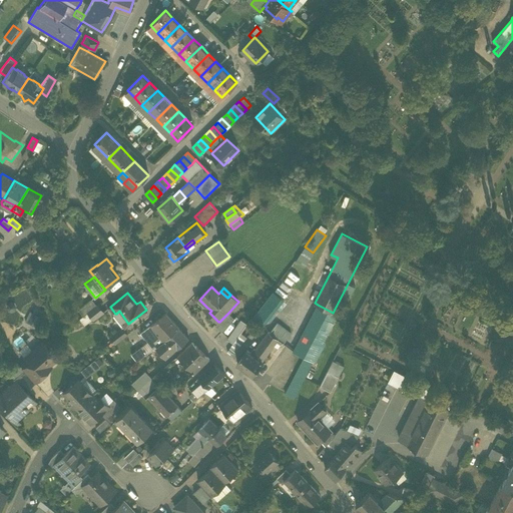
[(253,316),(263,322),(279,299),(271,293),(264,302),(253,316)]
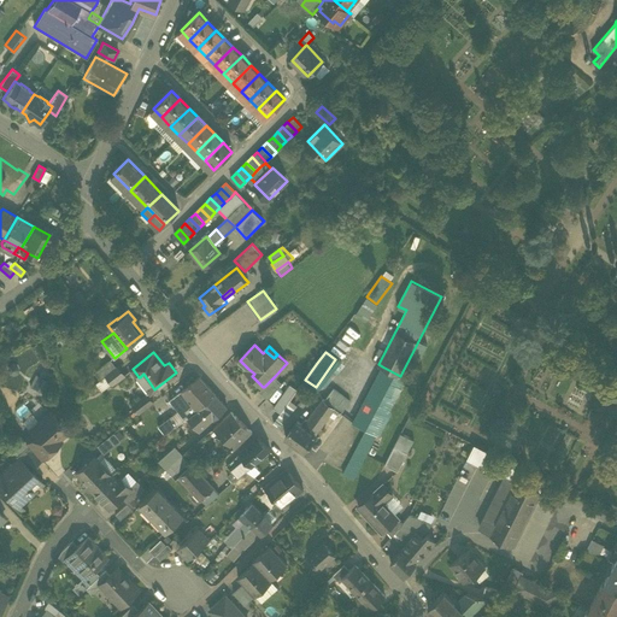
[(104,377),(105,376),(117,366),(111,359),(99,369),(104,377)]
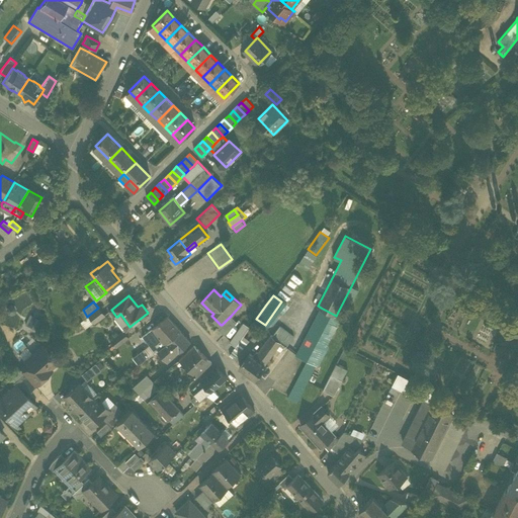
[(99,307),(98,308),(88,316),(94,323),(105,315),(99,307)]
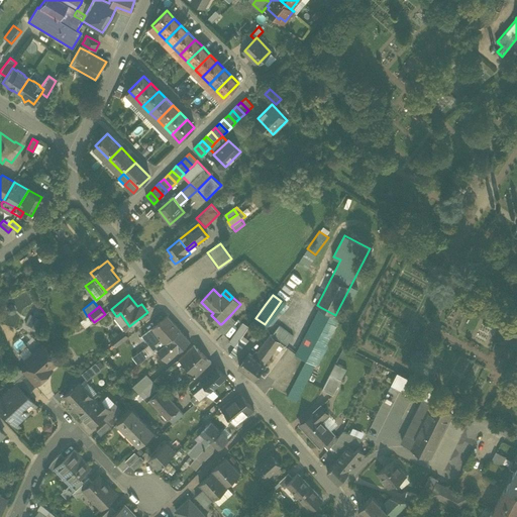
[(38,316),(41,310),(35,307),(32,314),(38,316)]
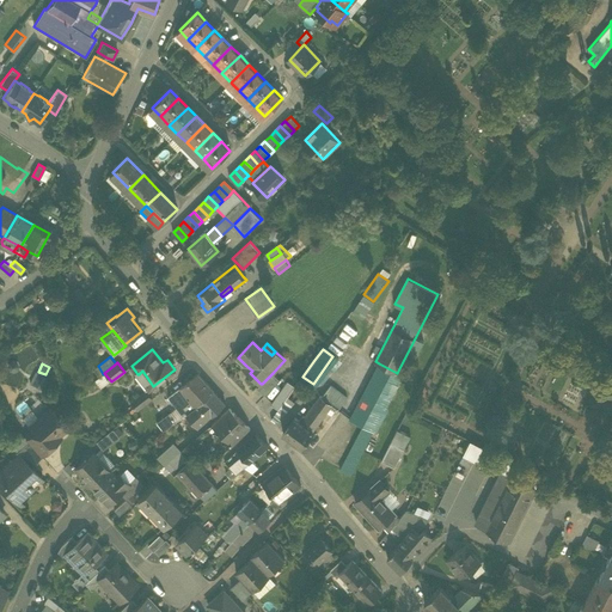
[(401,374),(397,373),(379,363),(350,420),(371,428),(374,430),(401,374)]
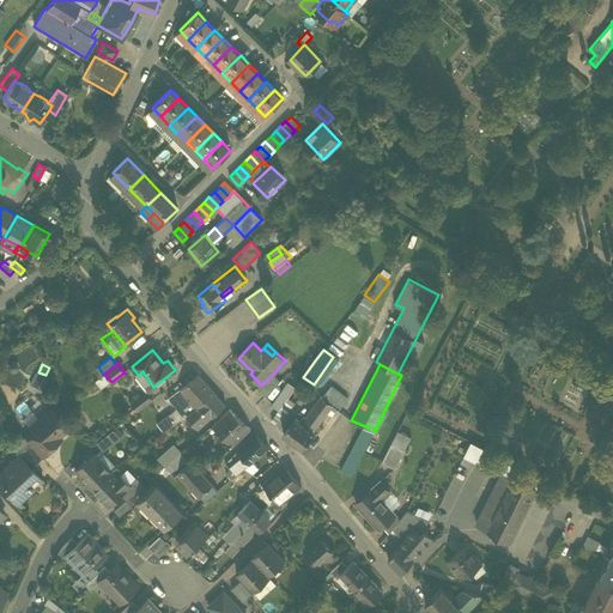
[(150,389),(153,387),(143,371),(139,375),(138,375),(135,376),(140,383),(147,387),(150,389)]
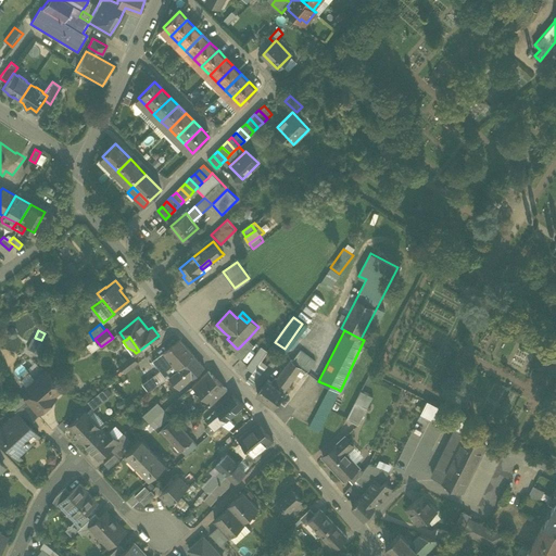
[(41,353),(45,341),(33,338),(29,350),(41,353)]
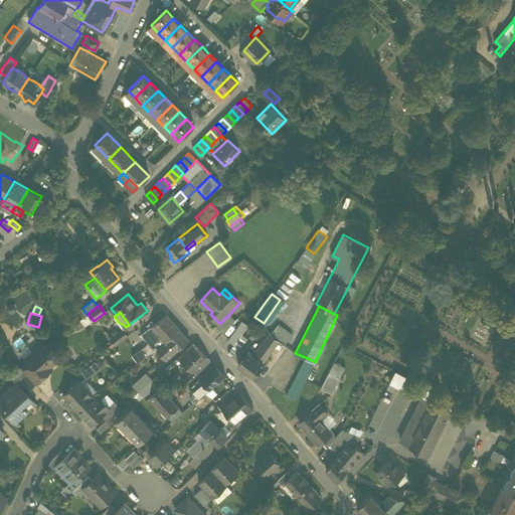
[(216,326),(223,332),(235,320),(229,314),(220,323),(219,323),(216,326)]
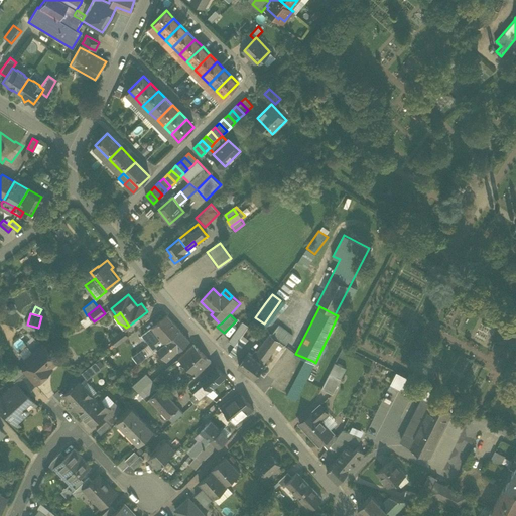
[(151,327),(151,328),(164,344),(167,341),(180,331),(166,315),(151,327)]
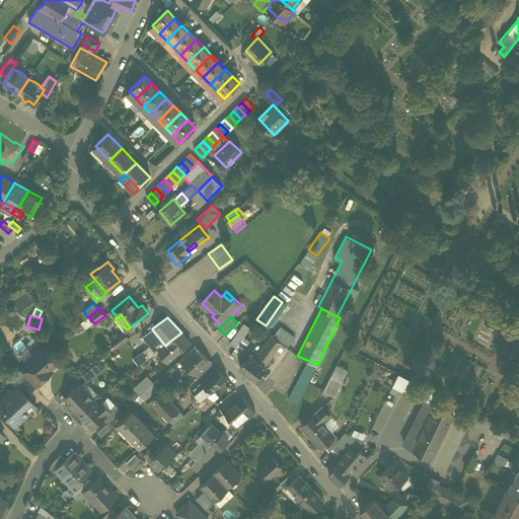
[(158,350),(165,346),(152,329),(143,338),(155,353),(158,350)]
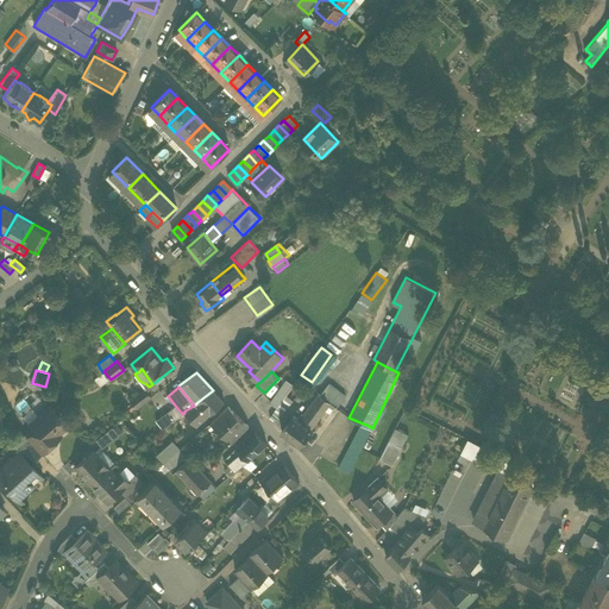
[(276,410),(281,414),(297,391),(293,388),(283,400),(276,410)]
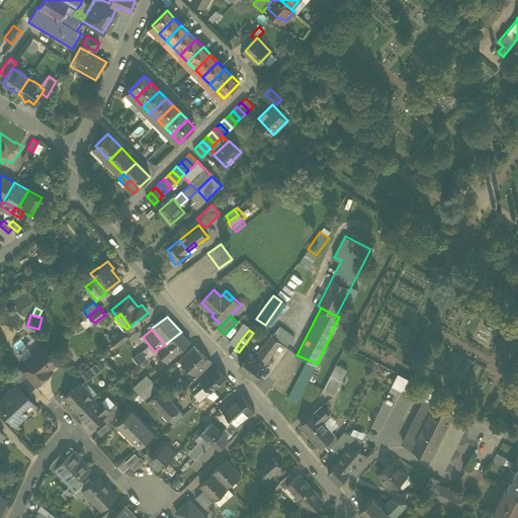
[(111,341),(116,347),(128,338),(123,331),(111,341)]
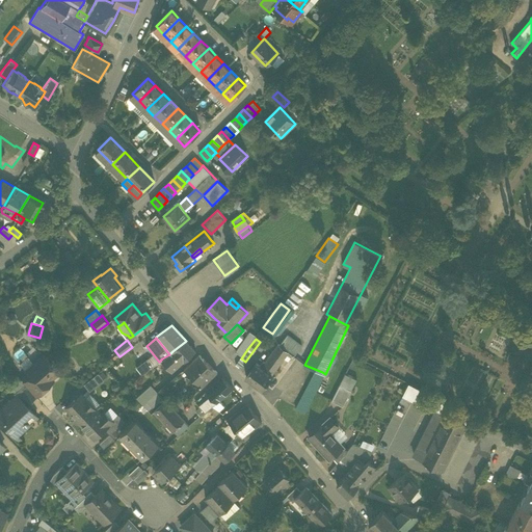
[(186,341),(173,351),(182,362),(183,363),(195,350),(186,341)]
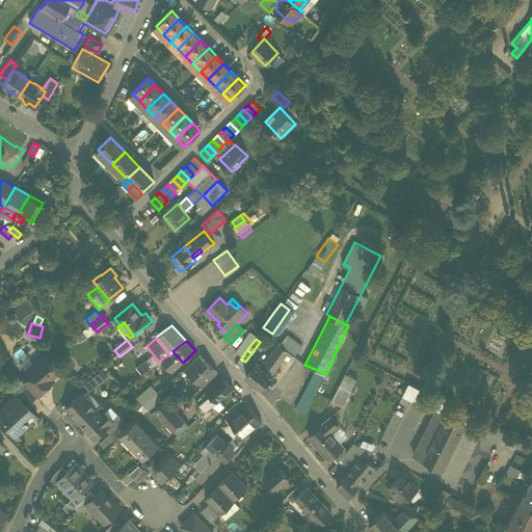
[(233,353),(241,358),(247,349),(240,343),(233,353)]
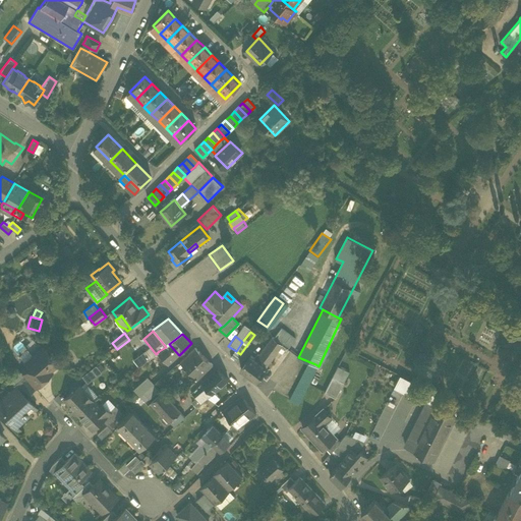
[(257,354),(254,358),(267,366),(283,344),(273,337),(259,355),(257,354)]
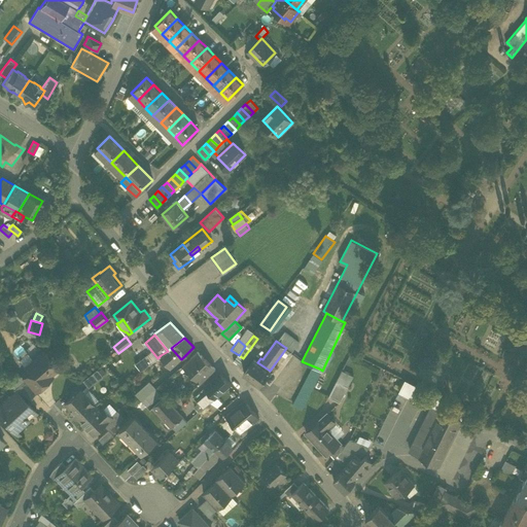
[(172,365),(180,358),(171,348),(168,351),(161,355),(169,366),(171,364),(172,365)]
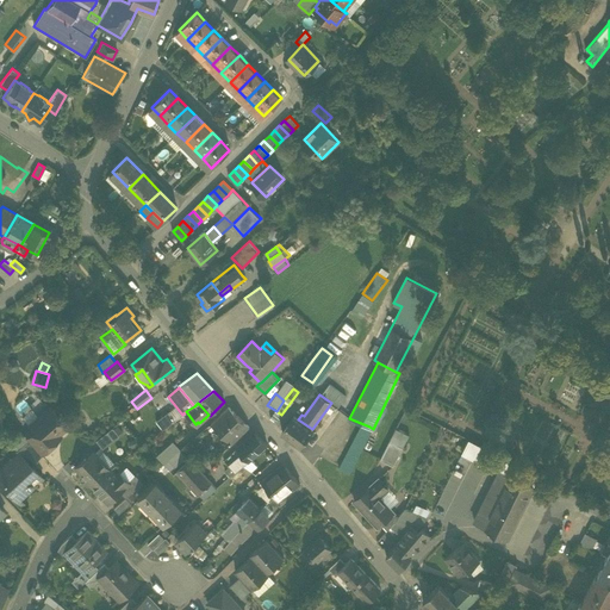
[(35,430),(47,444),(48,444),(68,425),(63,421),(63,417),(58,411),(55,411),(50,405),(35,419),(38,422),(31,428),(35,430)]
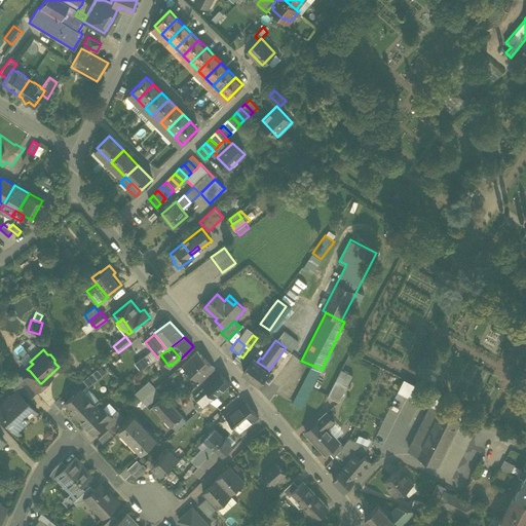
[(182,367),(199,383),(215,368),(197,351),(182,367)]
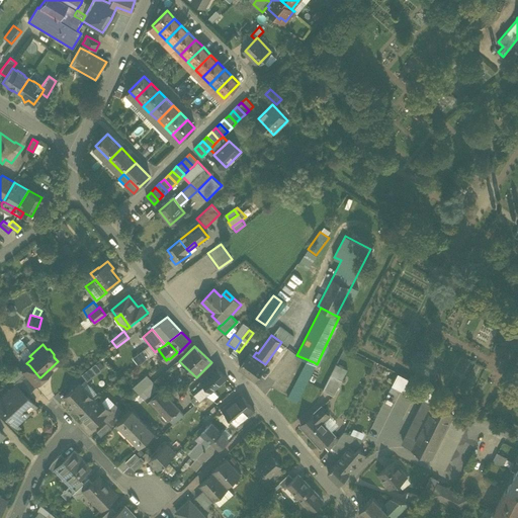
[(133,359),(138,365),(148,357),(143,351),(133,359)]
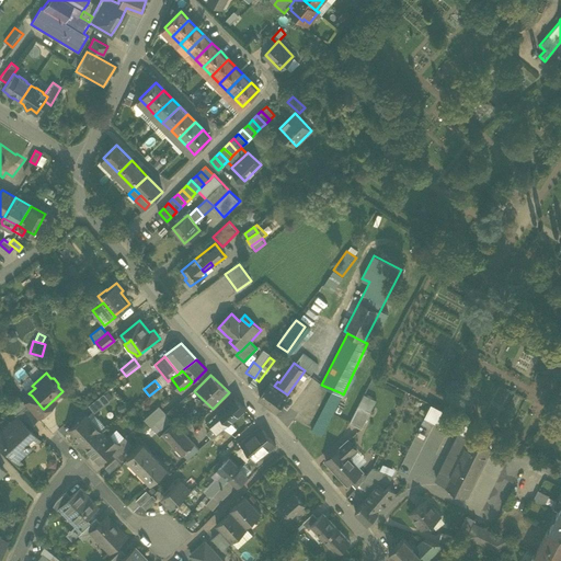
[(287,396),(287,395),(274,386),(270,382),(260,397),(276,410),(287,396)]
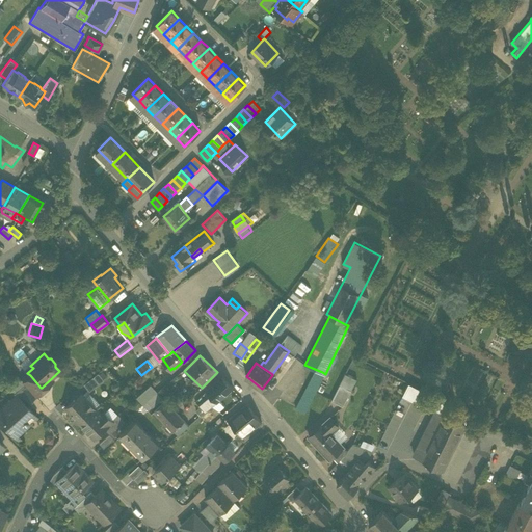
[(295,408),(306,414),(325,375),(316,370),(295,408)]
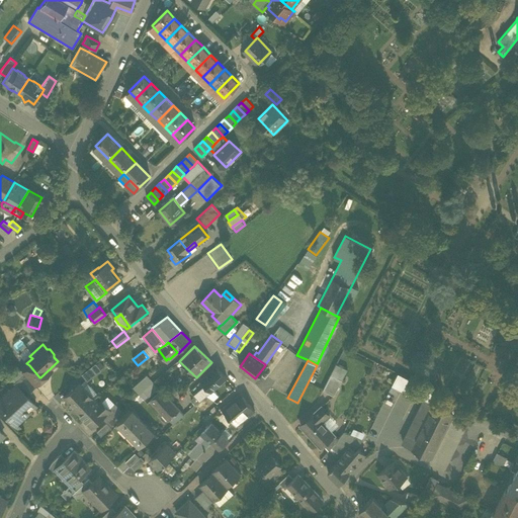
[(82,374),(87,381),(101,370),(96,363),(82,374)]
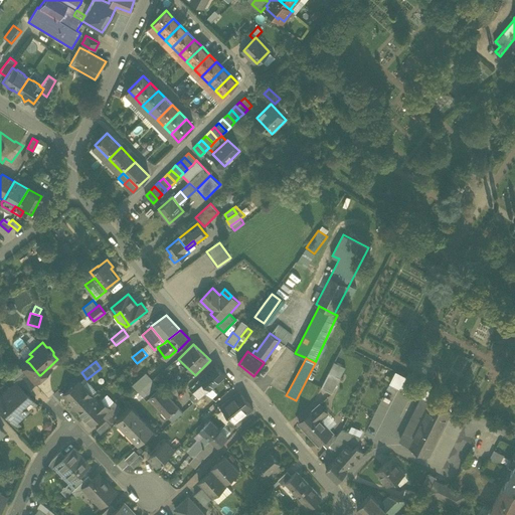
[(329,372),(340,377),(346,366),(335,361),(329,372)]
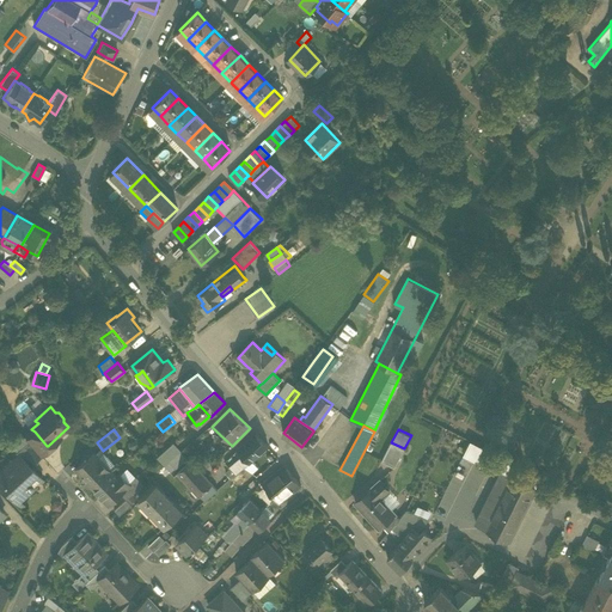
[(26,440),(28,441),(40,454),(41,456),(49,447),(48,446),(47,446),(35,432),(26,440)]
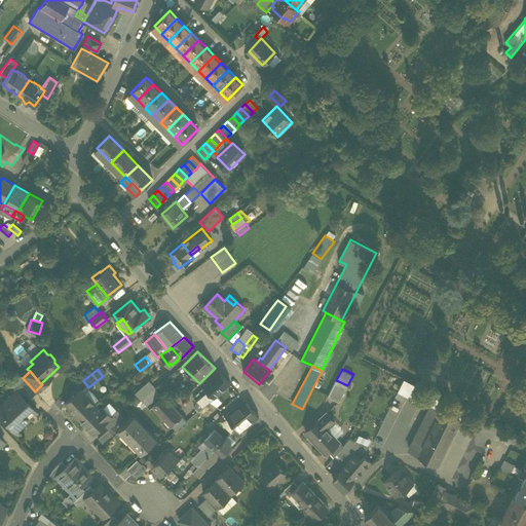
[(208,391),(214,399),(230,383),(220,373),(204,387),(208,391)]
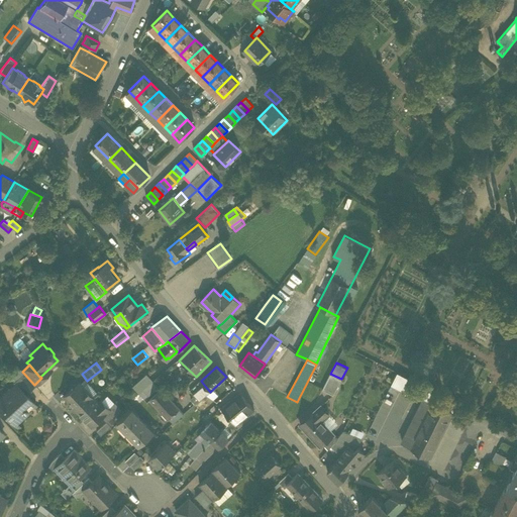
[(33,384),(23,373),(13,383),(15,385),(15,384),(18,387),(23,393),(33,384)]
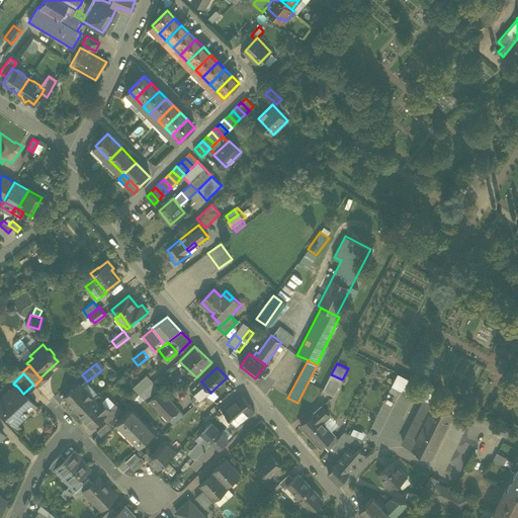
[(425,398),(453,412),(457,404),(398,373),(392,385),(423,402),(425,398)]
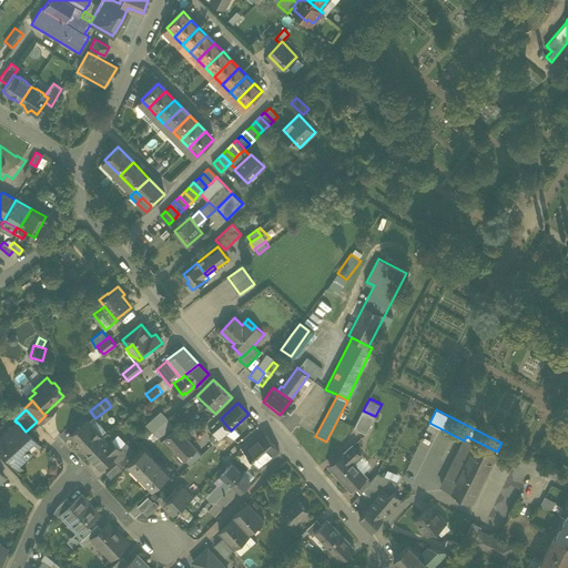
[(354,427),(366,434),(375,416),(363,411),(354,427)]
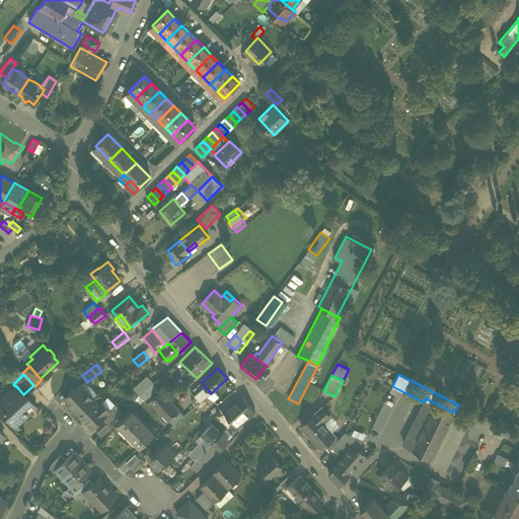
[(134,390),(139,395),(153,383),(147,378),(134,390)]
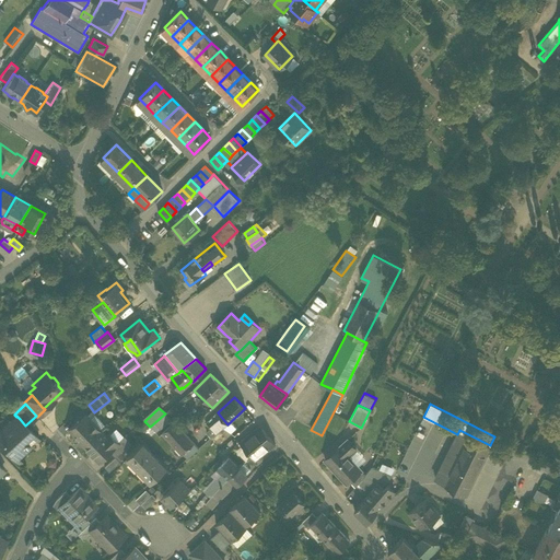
[(170,420),(165,413),(150,427),(155,432),(170,420)]
